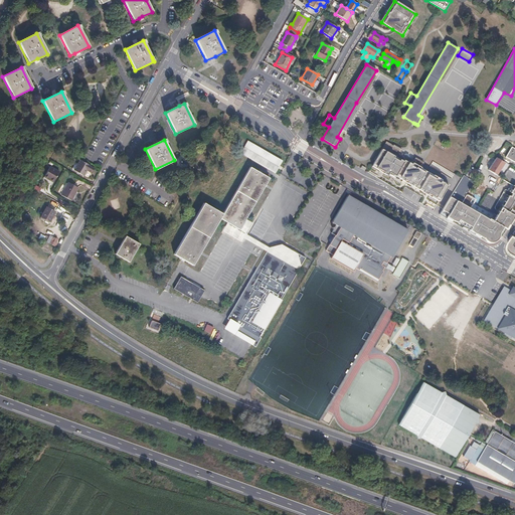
[(249,140),(243,152),(277,172),(284,159),(249,140)]
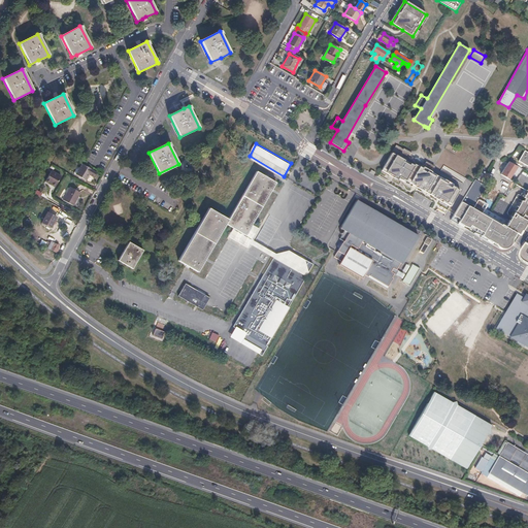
[(396,144),(377,176),(378,177),(411,196),(415,192),(432,203),(430,207),(433,209),(443,215),(459,188),(453,184),(454,183),(446,177),(443,178),(432,171),(435,166),(426,161),(424,164),(410,156),(413,154),(402,147),(396,144)]
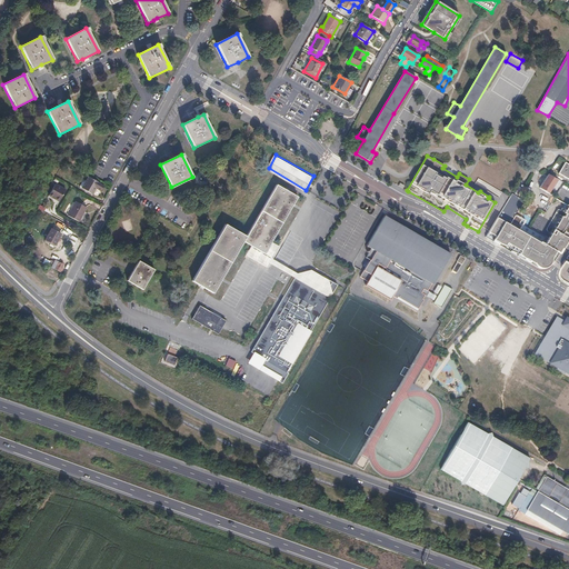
[(568,165),(566,163),(559,173),(568,179),(568,165)]
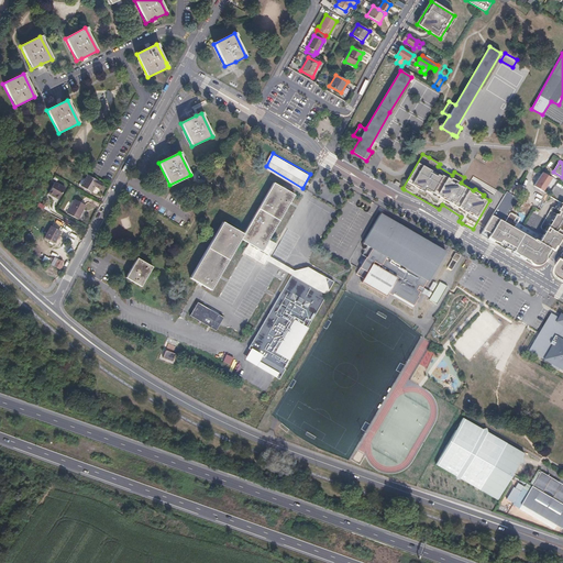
[(551,178),(542,173),(533,186),(543,191),(551,178)]
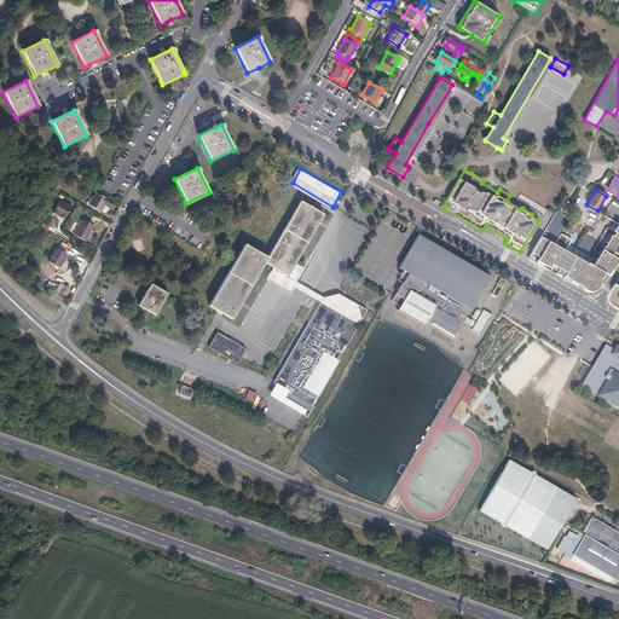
[(110,209),(114,203),(96,192),(88,204),(99,212),(104,206),(110,209)]
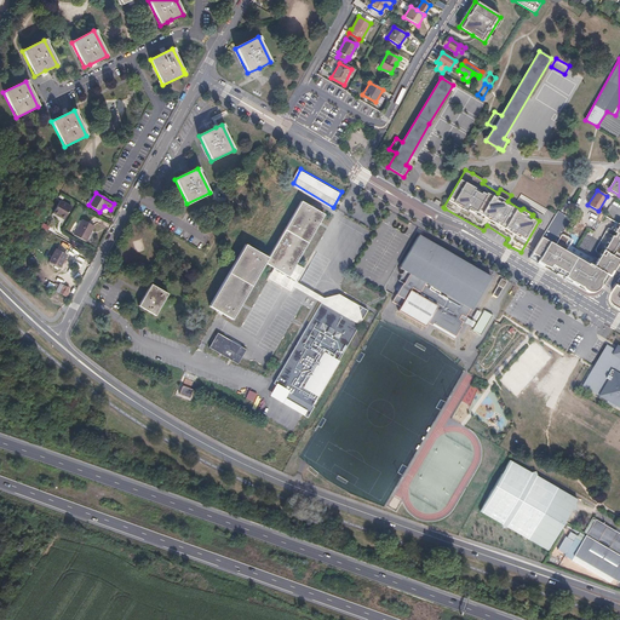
[(59,201),(52,213),(63,219),(70,207),(59,201)]
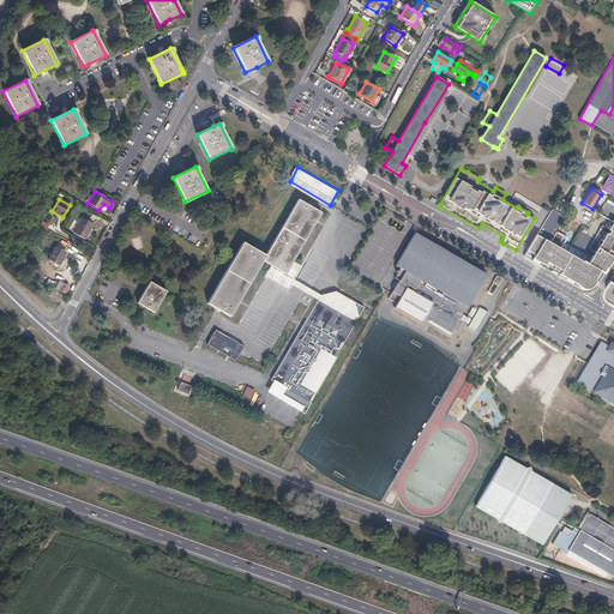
[(272,265),(287,274),(311,229),(315,221),(318,218),(321,212),(308,204),(300,199),(269,251),(268,253),(265,256),(263,260),(272,265)]
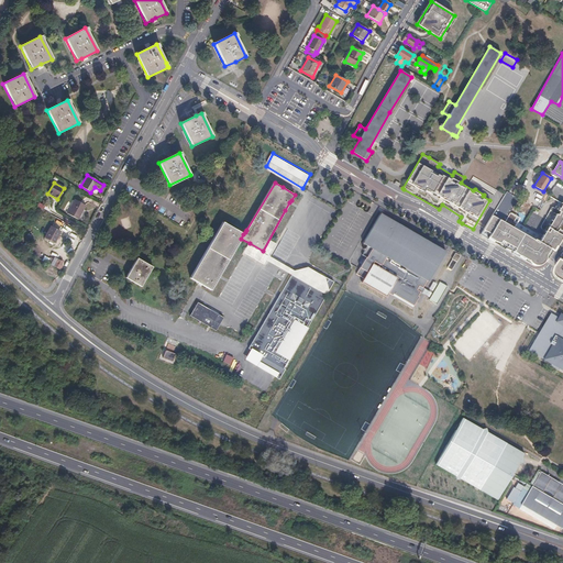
[(510,213),(519,199),(507,192),(506,194),(492,216),(501,222),(504,223),(510,213)]
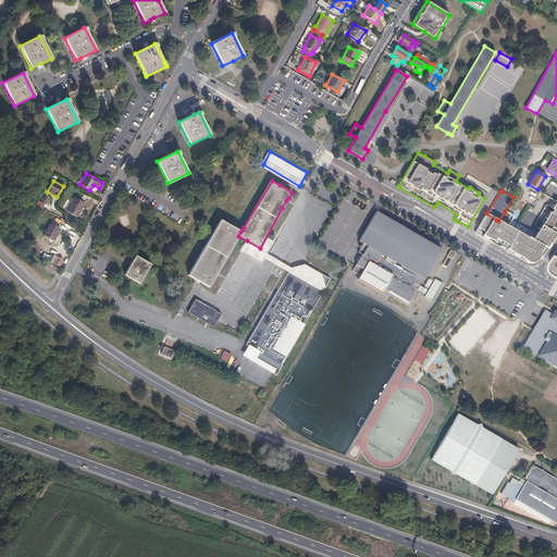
[(73,198),(65,211),(76,218),(84,203),(73,198)]
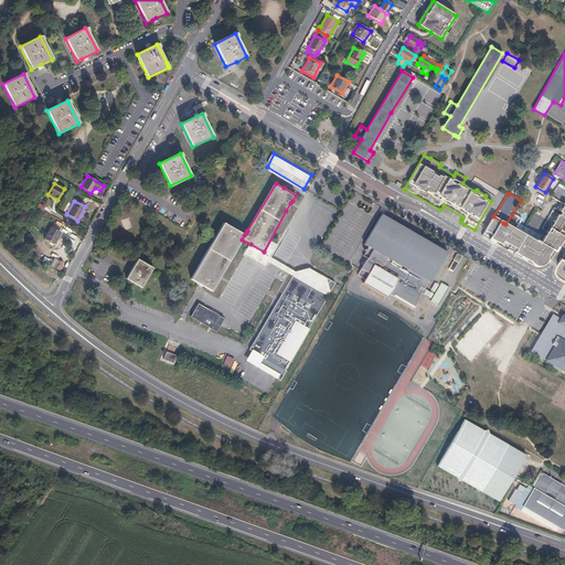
[(560,216),(556,222),(557,224),(555,226),(564,231),(564,204),(561,212),(562,213),(560,216)]
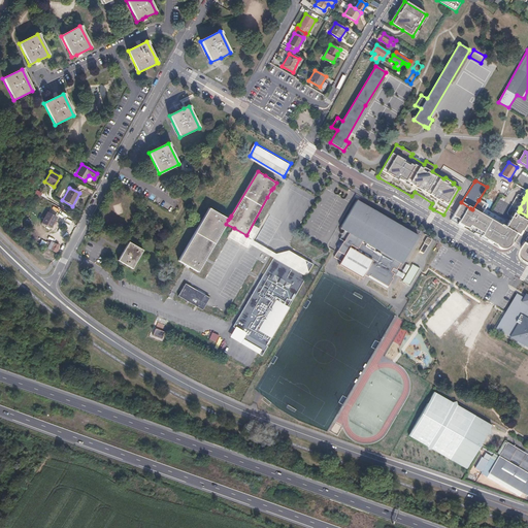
[(357,200),(340,228),(344,231),(339,239),(343,241),(342,243),(341,245),(336,254),(334,258),(341,262),(339,265),(361,278),(362,278),(364,274),(368,277),(369,275),(388,287),(393,278),(392,278),(394,274),(395,274),(397,270),(396,270),(400,264),(401,264),(418,236),(357,200)]
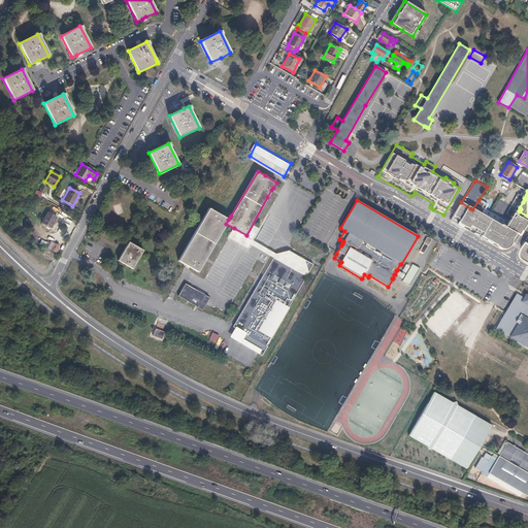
[(482,213),(485,208),(482,207),(484,203),(479,200),(472,209),(482,213)]
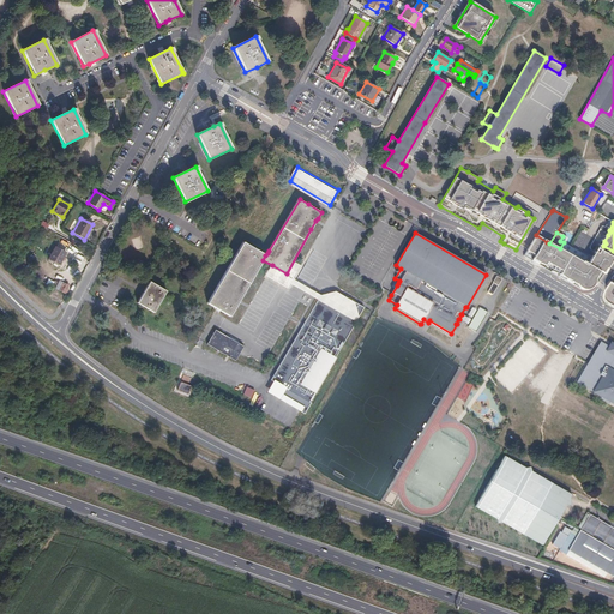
[(559,275),(561,276),(573,256),(571,254),(571,256),(566,253),(560,248),(549,244),(547,242),(536,235),(527,252),(524,256),(528,258),(530,256),(537,262),(536,263),(546,269),(548,265),(553,269),(555,266),(563,270),(560,275),(559,275)]
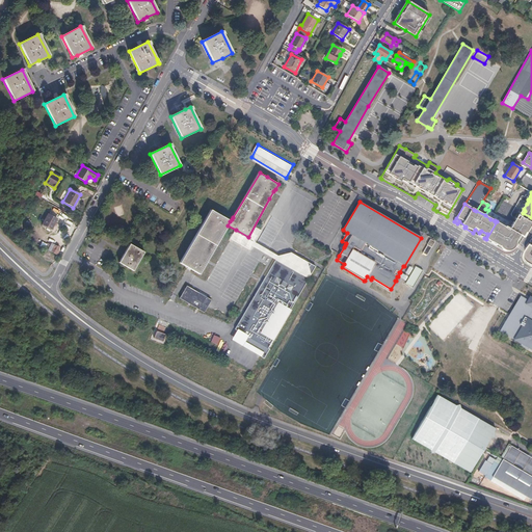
[(228,225),(230,221),(221,216),(218,214),(210,210),(180,263),(185,266),(188,267),(191,269),(192,270),(198,274),(206,262),(207,260),(208,259),(228,225)]
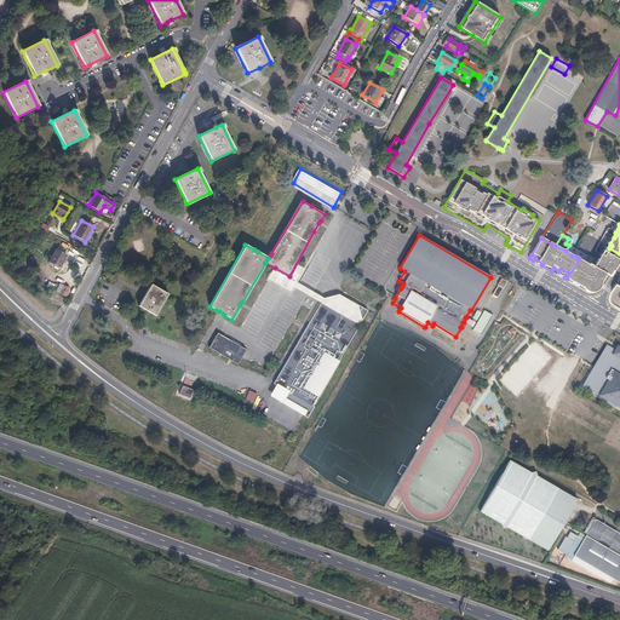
[(616,265),(619,259),(619,253),(609,248),(608,250),(607,250),(603,257),(609,260),(616,265)]
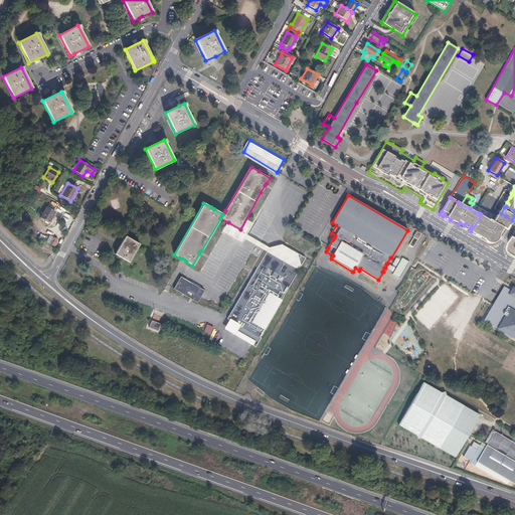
[(45,207),(40,217),(49,222),(54,212),(45,207)]
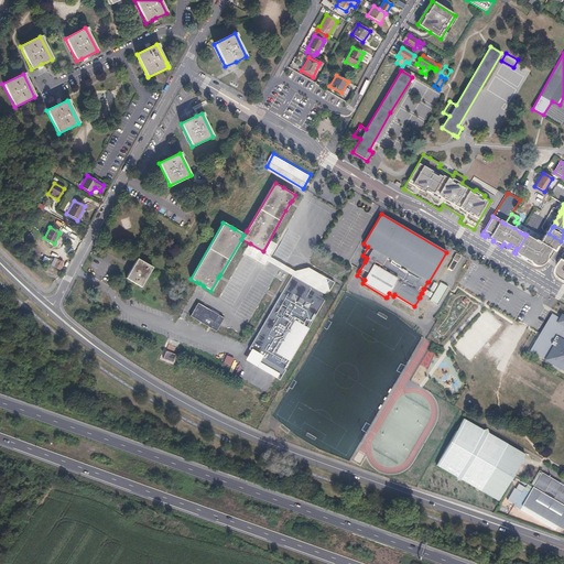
[(560,243),(561,241),(554,237),(549,234),(546,232),(544,236),(543,238),(551,242),(556,246),(557,247),(560,243)]
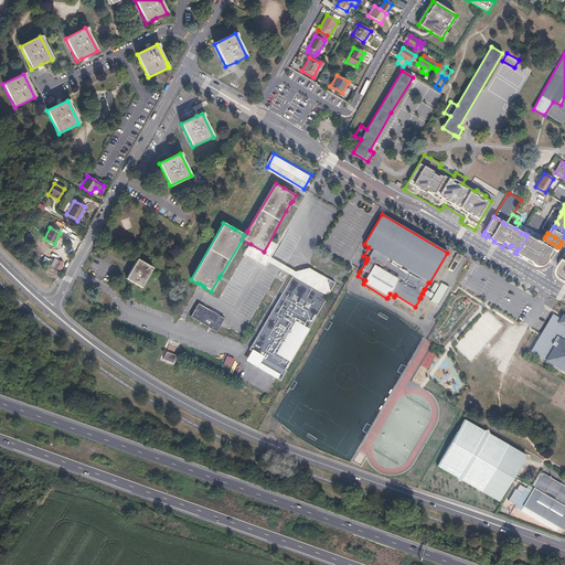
[(535,240),(528,235),(516,254),(519,255),(520,253),(526,257),(525,259),(532,263),(532,265),(534,266),(534,265),(537,266),(540,266),(543,265),(544,264),(546,263),(547,264),(553,255),(556,252),(555,252),(557,246),(552,243),(544,238),(543,241),(541,243),(535,240)]
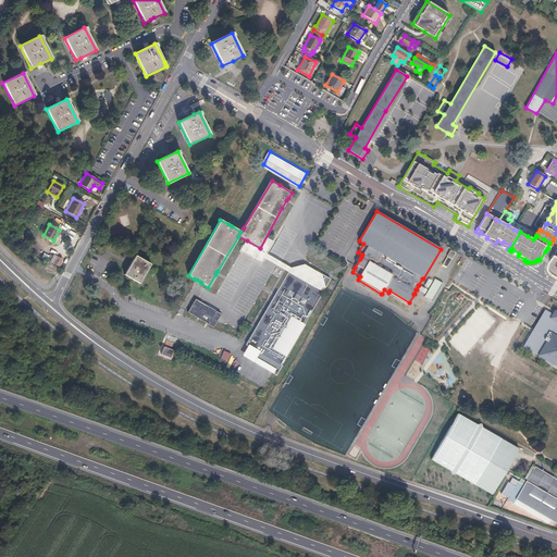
[(450,250),(447,256),(447,257),(443,265),(447,268),(456,254),(450,250)]
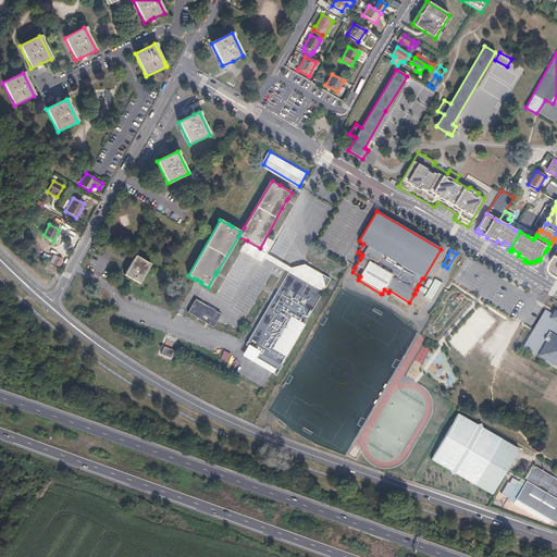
[(49,255),(46,260),(59,268),(61,263),(60,262),(62,259),(53,255),(52,257),(49,255)]
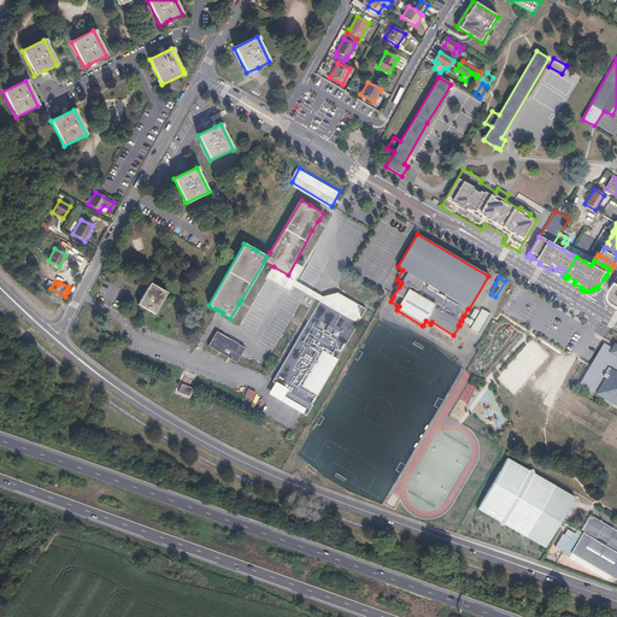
[(145,293),(144,295),(139,305),(154,315),(168,293),(151,283),(146,291),(145,293)]
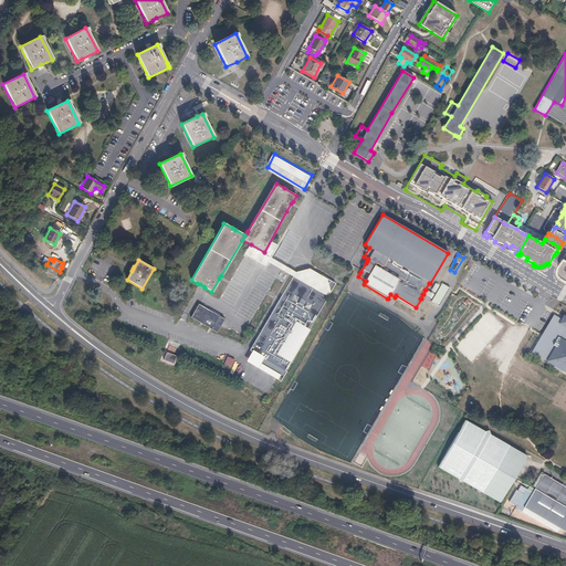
[(459,285),(468,289),(471,279),(462,275),(459,285)]
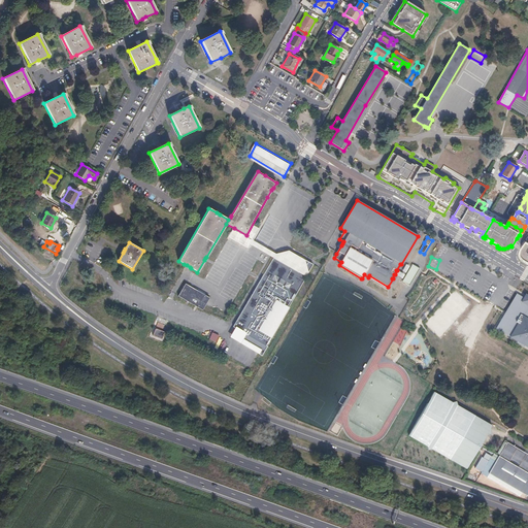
[(288,307),(295,295),(305,276),(273,258),(268,266),(262,278),(233,327),(248,335),(266,345),(270,337),(271,338),(289,307),(288,307)]
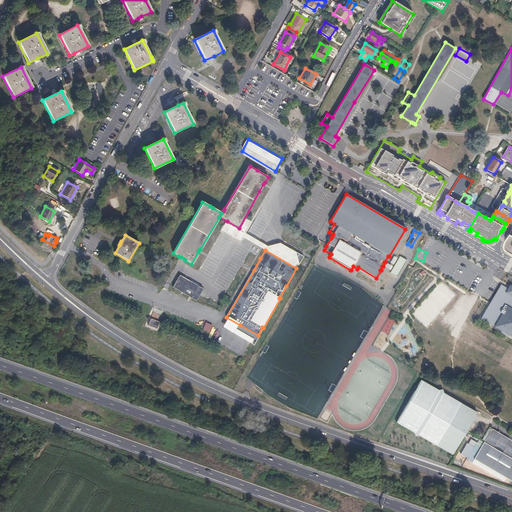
[(397,277),(407,261),(400,257),(391,273),(390,273),(394,275),(397,277)]
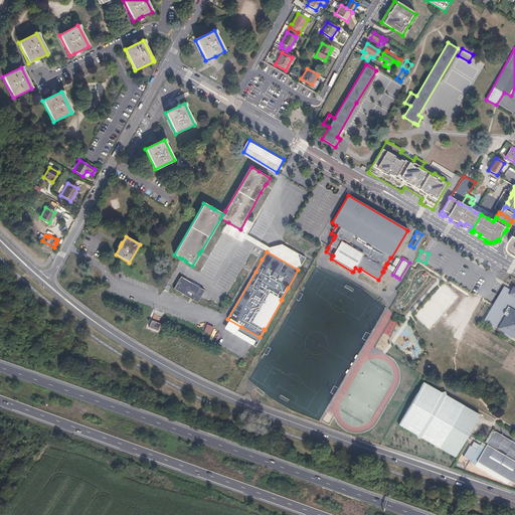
[(198,303),(201,297),(205,291),(181,277),(174,289),(198,303)]
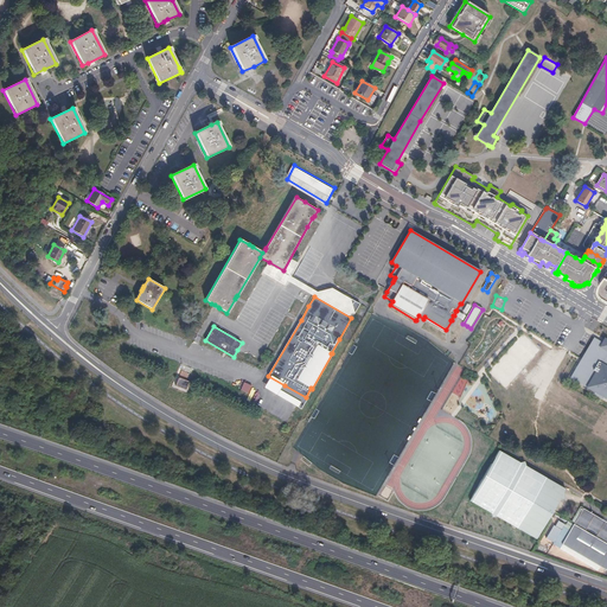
[(600,343),(593,338),(568,379),(606,402),(606,339),(604,337),(600,343)]
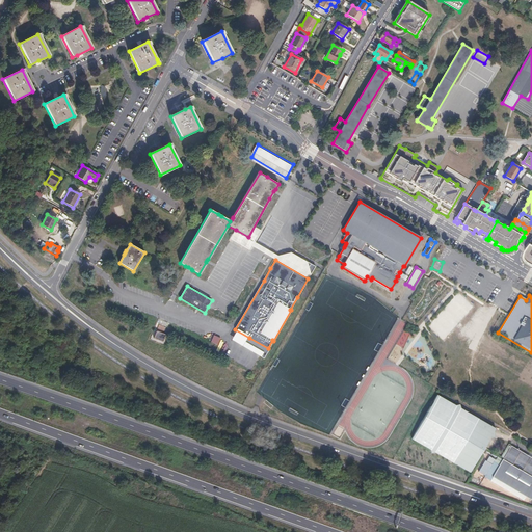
[(168,328),(159,325),(154,339),(162,342),(168,328)]
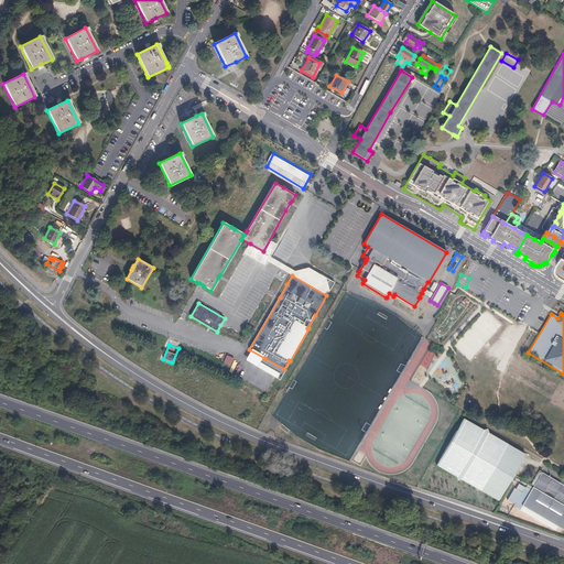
[(224,362),(231,366),(234,358),(227,356),(225,360),(224,362)]
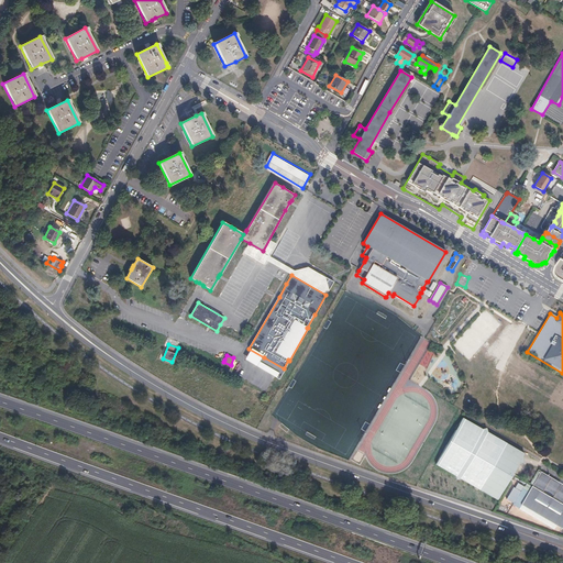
[(533,372),(531,376),(544,382),(545,377),(533,372)]
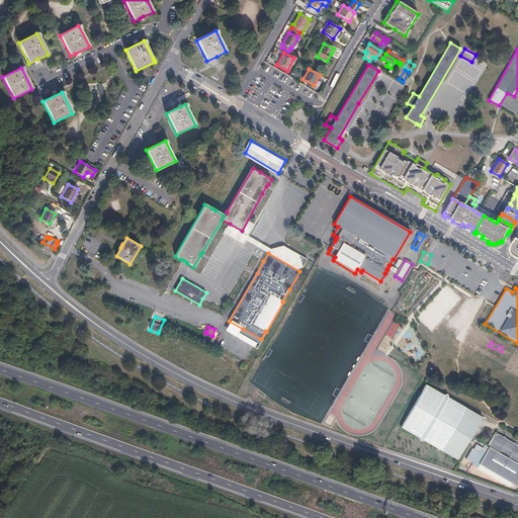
[(448,393),(443,394),(426,383),(401,427),(419,437),(420,441),(424,440),(457,459),(478,426),(482,426),(481,419),(483,417),(448,397),(448,393)]
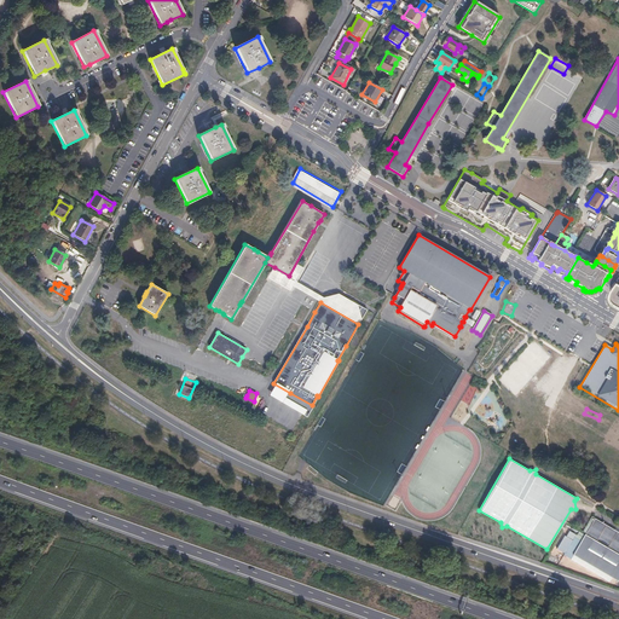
[(618,578),(618,532),(595,519),(593,518),(591,519),(583,532),(586,533),(573,555),(618,580),(618,578)]
